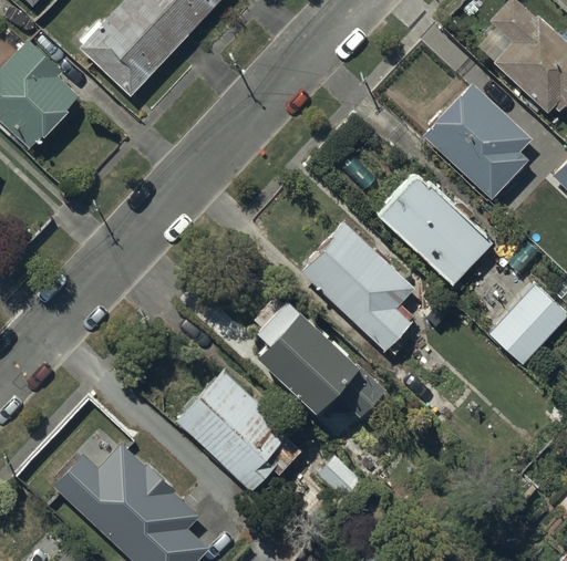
[(124,0),(78,52),(131,100),(219,0),(124,0)]
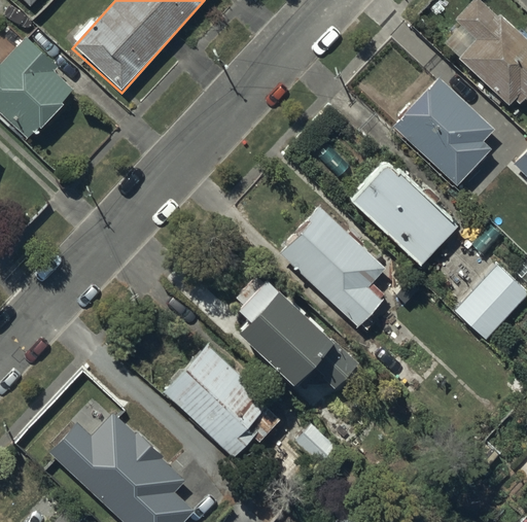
[(473,39),(456,57),(504,104),(511,99),(516,104),(522,98),(526,102),(526,39),(498,11),(494,14),(480,0),(467,0),(451,18),(473,39)]
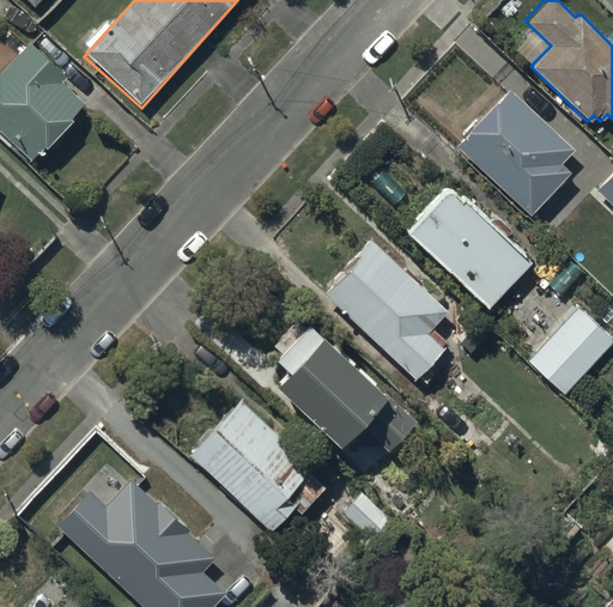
[(0,132),(30,161),(42,147),(44,150),(71,121),(70,120),(84,104),(59,82),(64,77),(29,43),(0,72),(0,132)]
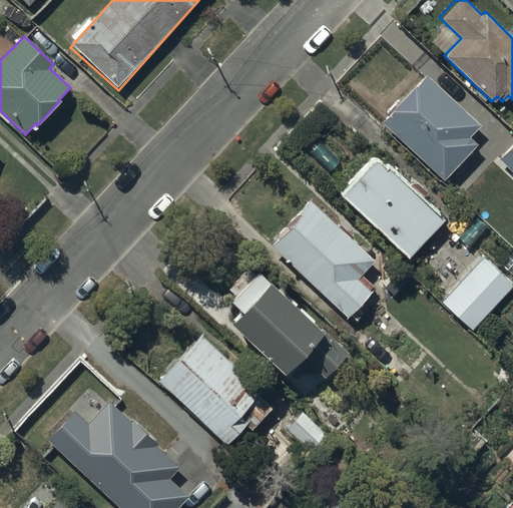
[(389,115),(381,124),(444,179),(474,145),(467,138),(478,125),(420,74),(386,113),(389,115)]
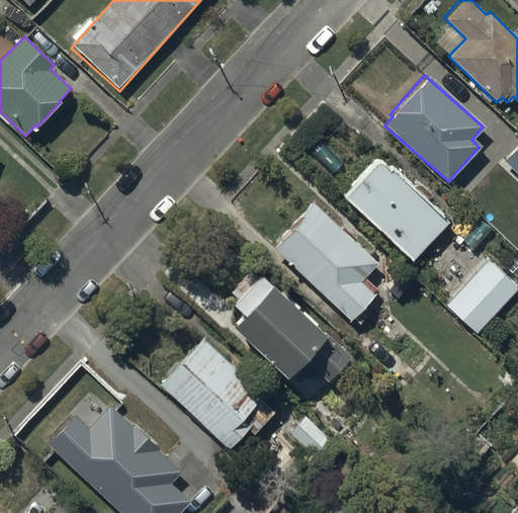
[(517,177),(517,150),(504,165),(517,177)]
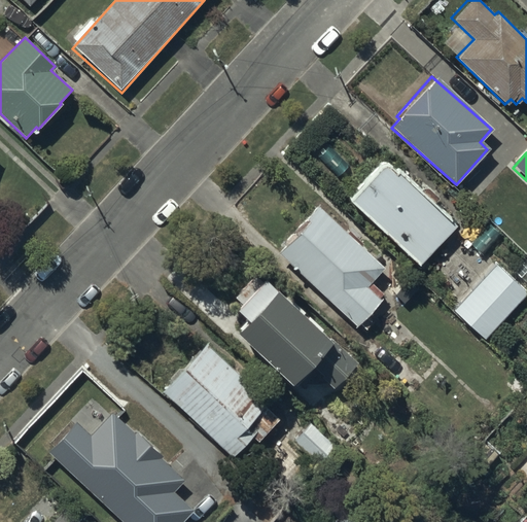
[(382,161),(348,197),(420,265),(456,225),(451,219),(449,221),(394,169),(392,171),(382,161)]
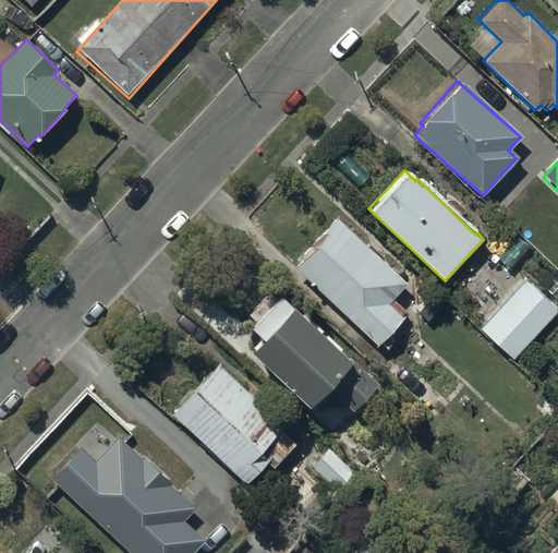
[(294,266),(380,348),(409,317),(404,314),(407,311),(393,298),(409,283),(340,218),(294,266)]
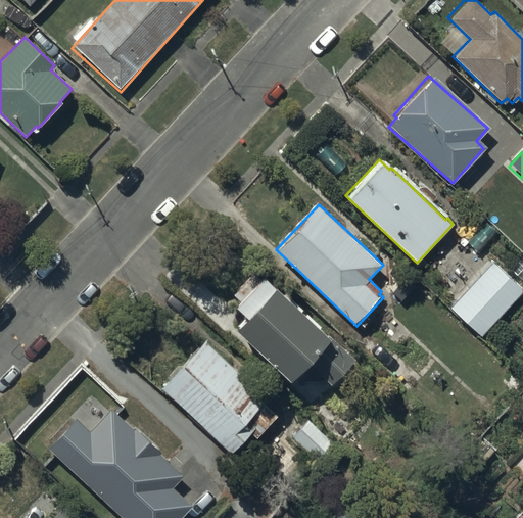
[(480,234),(468,246),(479,256),(498,238),(482,220),(474,228),(480,234)]
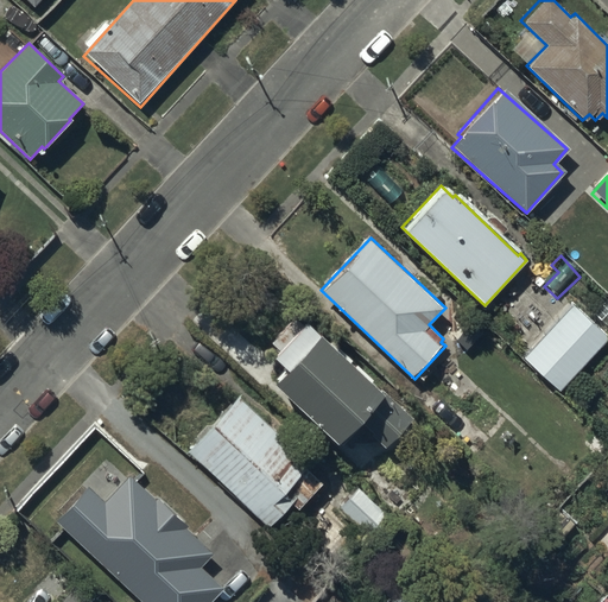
[(574,306),(524,360),(557,392),(607,338),(574,306)]
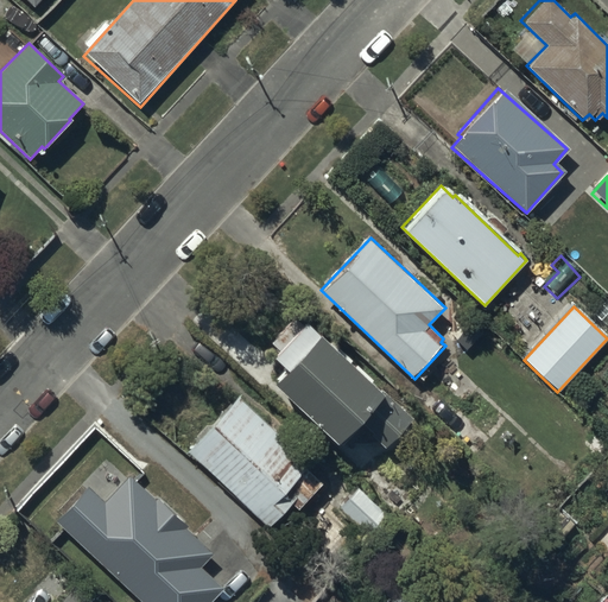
[(285,362),(271,378),(350,454),(367,436),(390,457),(405,441),(385,422),(396,410),(378,393),(384,388),(306,315),(273,350),(285,362)]
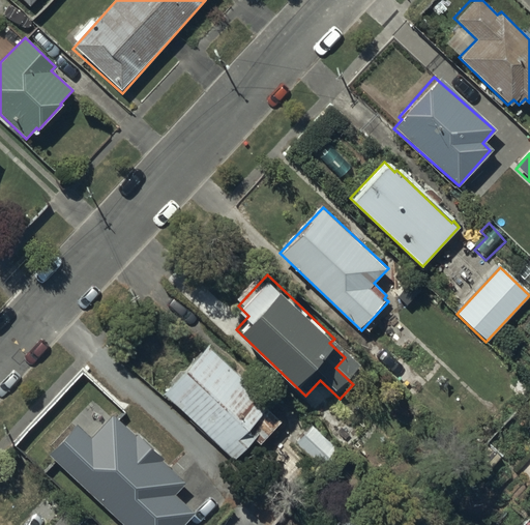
[(207,344),(162,390),(231,458),(252,437),(256,441),(277,418),(264,405),(267,402),(207,344)]
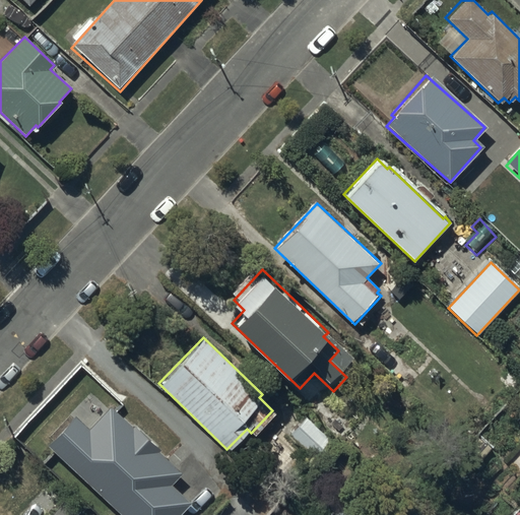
[(75,415),(48,446),(120,514),(182,514),(192,505),(170,485),(181,473),(157,451),(159,449),(135,427),(133,430),(110,407),(89,429),(75,415)]
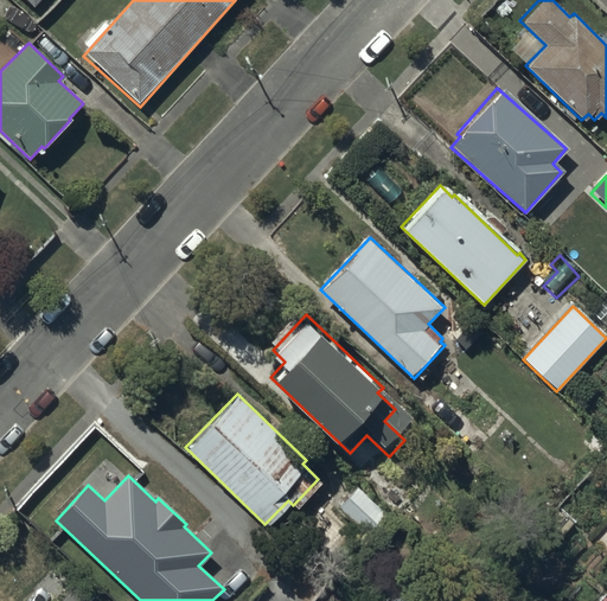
[(356,490),(338,509),(377,545),(395,526),(356,490)]
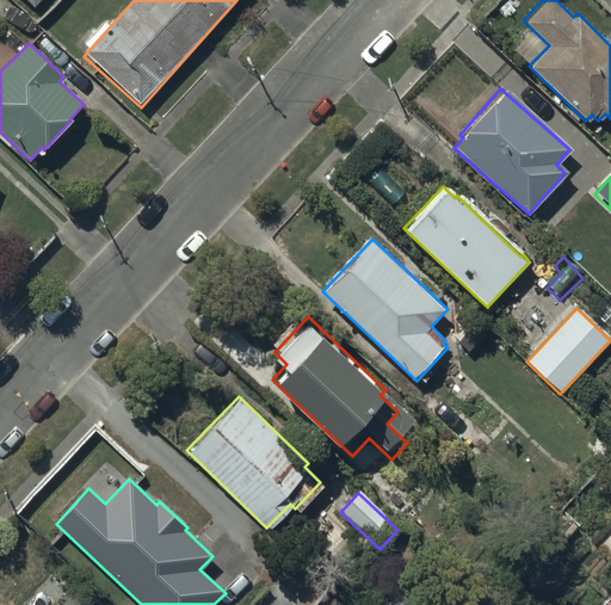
[(92,604),(75,588),(61,604),(92,604)]
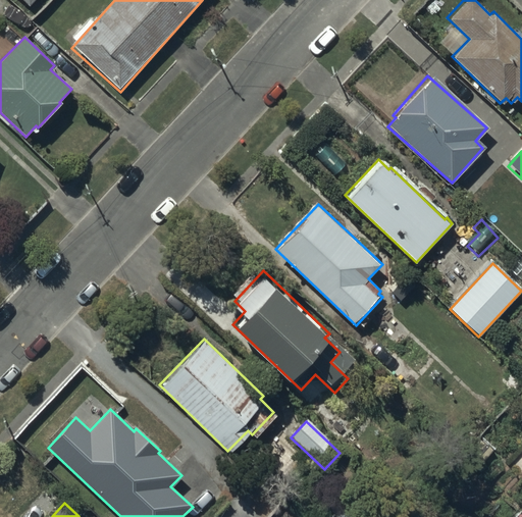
All buildings are outlined.
